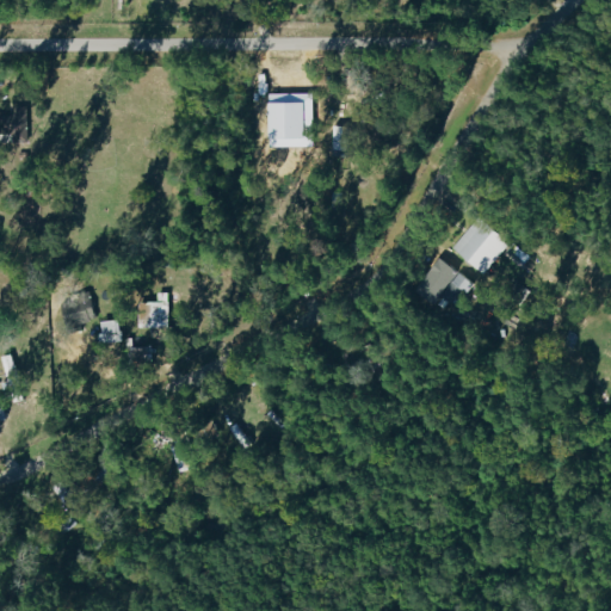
[(26,106),(11,106),(11,143),(26,142),(26,106)]
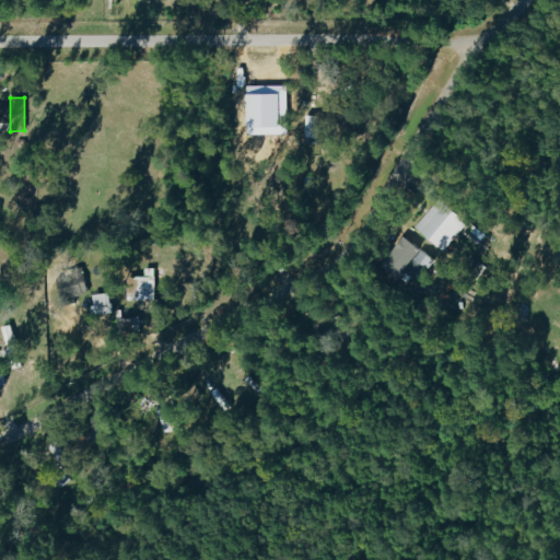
[(319,116),(305,116),(305,138),(319,138),(319,116)]
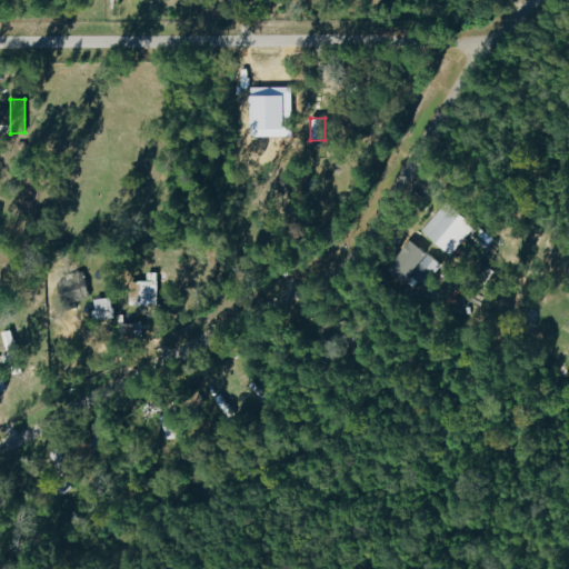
[(420,229),(449,253),(473,227),(446,201),(420,229)]
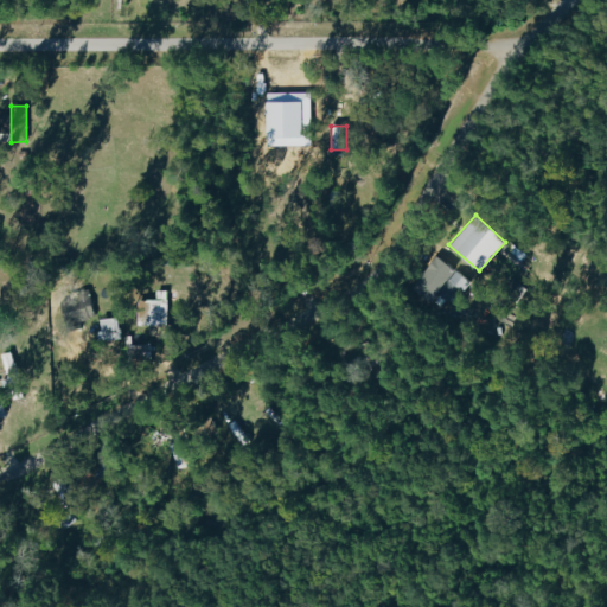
[(467,278),(442,257),(417,287),(430,299),(439,289),(449,298),(467,278)]
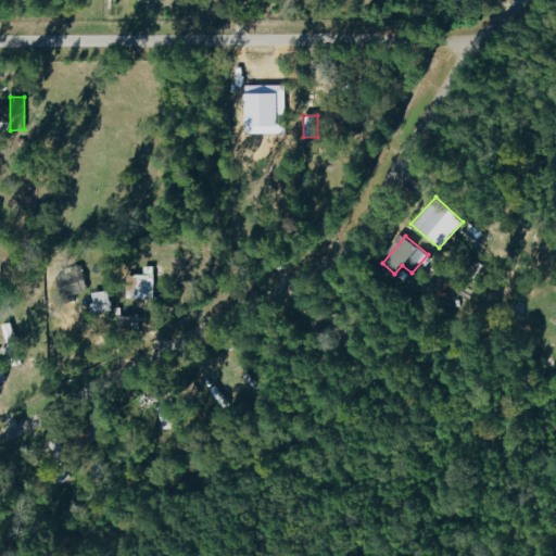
[(59,294),(85,291),(81,264),(63,267),(64,274),(55,275),(59,294)]
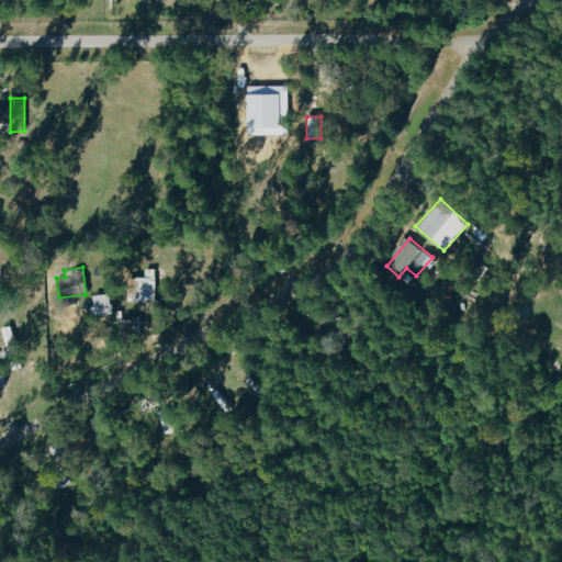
[(155,300),(154,268),(144,268),(144,277),(128,277),(130,301),(155,300)]
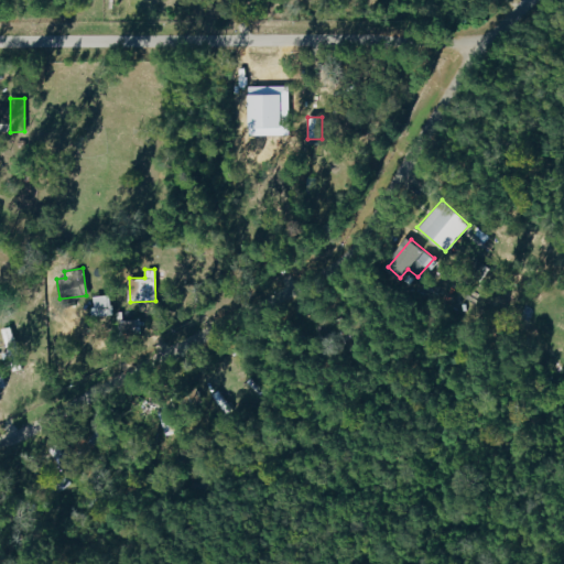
[(95,317),(112,314),(109,293),(91,296),(95,317)]
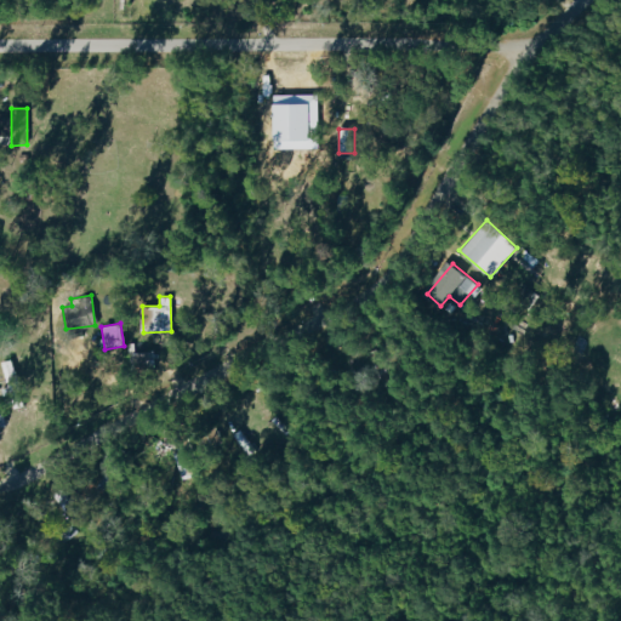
[(0,362),(5,376),(13,374),(9,359),(0,362)]
